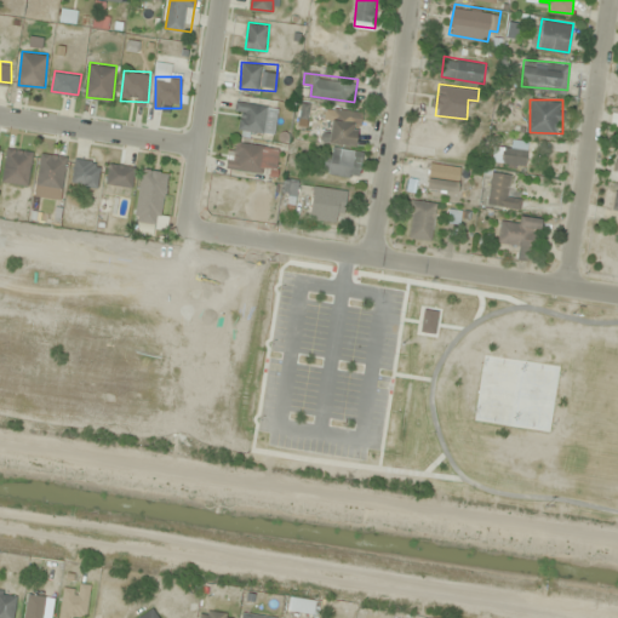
[(268,104),(240,101),(236,127),(265,131),(268,104)]
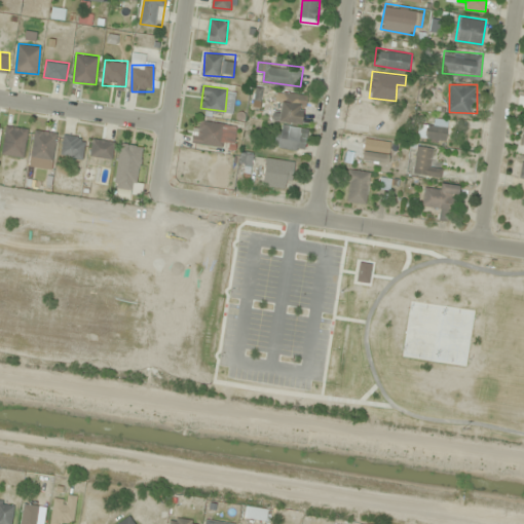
[(305,120),(305,91),(276,91),(276,120),(305,120)]
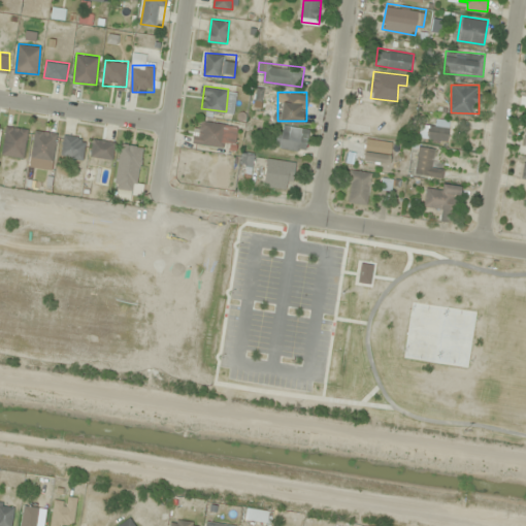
[(422,124),(422,138),(450,138),(450,118),(432,118),(432,124),(422,124)]
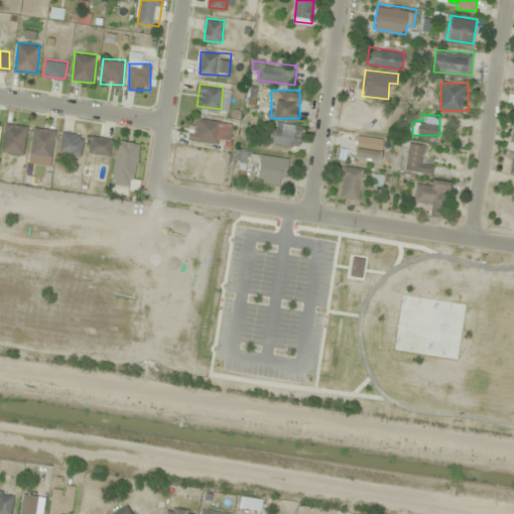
[(220,144),(221,139),(230,140),(233,123),(195,116),(191,139),(220,144)]
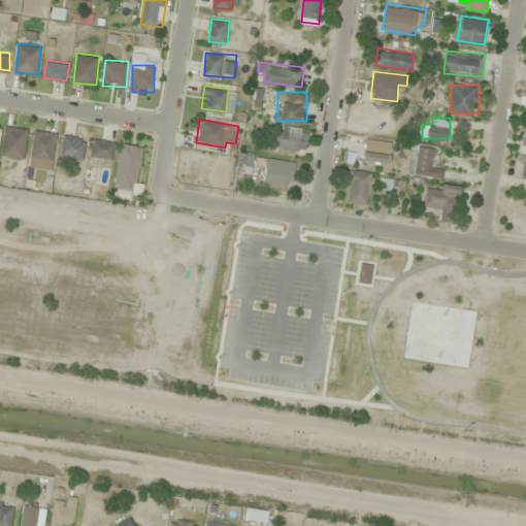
[(29,128),(7,124),(3,153),(25,157),(29,128)]
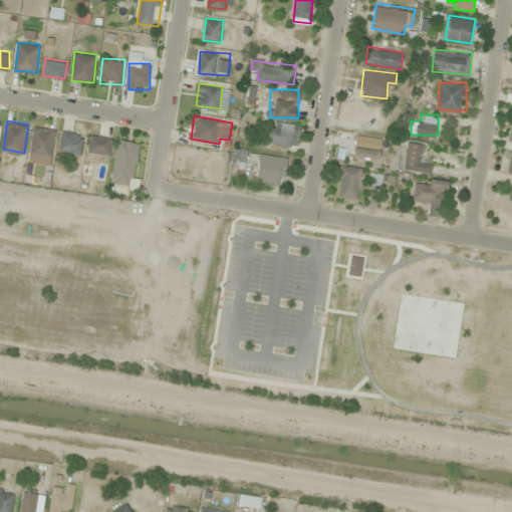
[(298,123),(269,125),(270,145),(299,143),(298,123)]
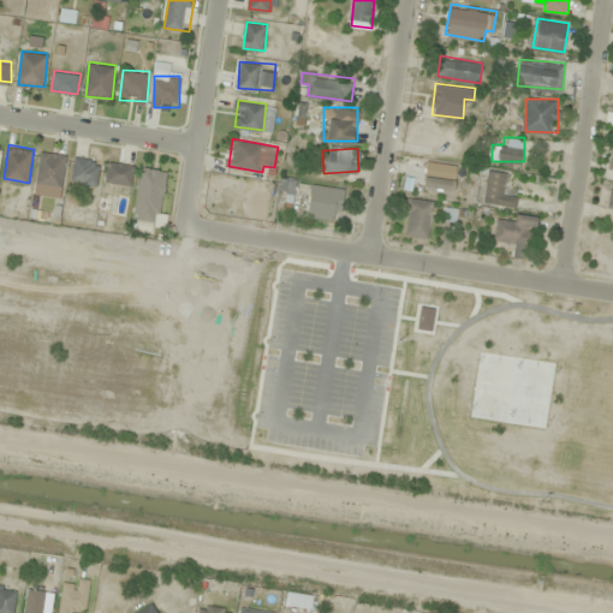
[(67,154),(42,150),(37,184),(64,188),(67,154)]
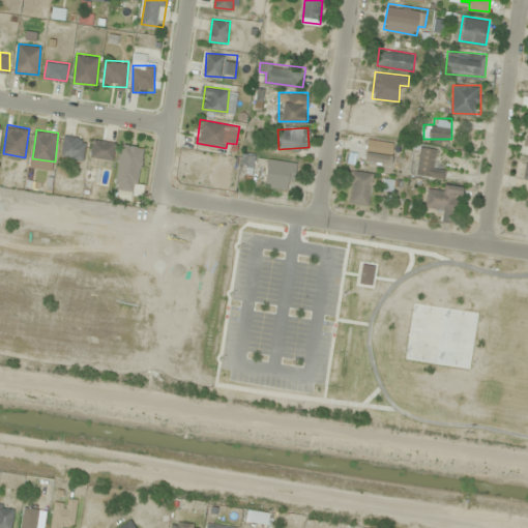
[(87,137),(64,135),(62,156),(85,158),(87,137)]
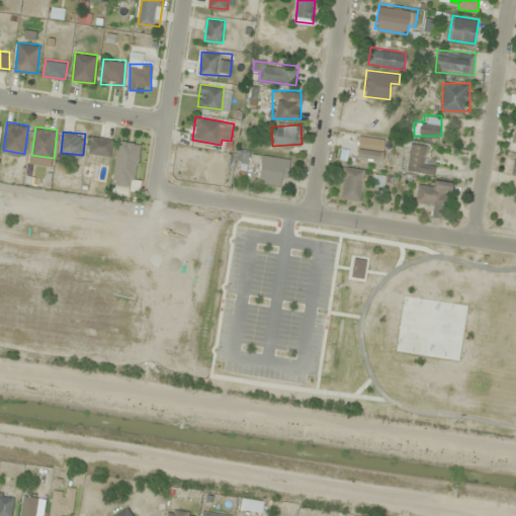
[(383,160),(385,138),(359,135),(357,157),(383,160)]
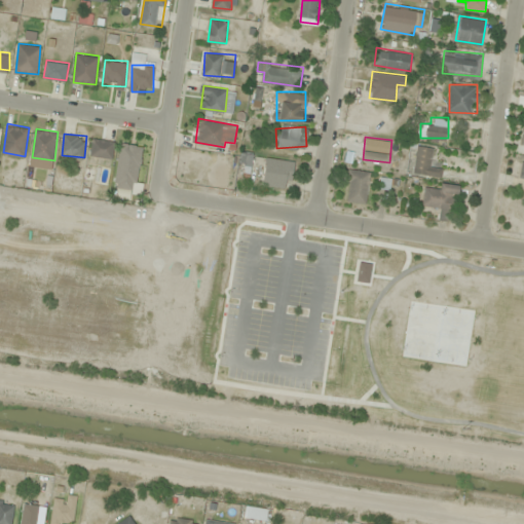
[(92,156),(114,156),(114,139),(92,138),(92,156)]
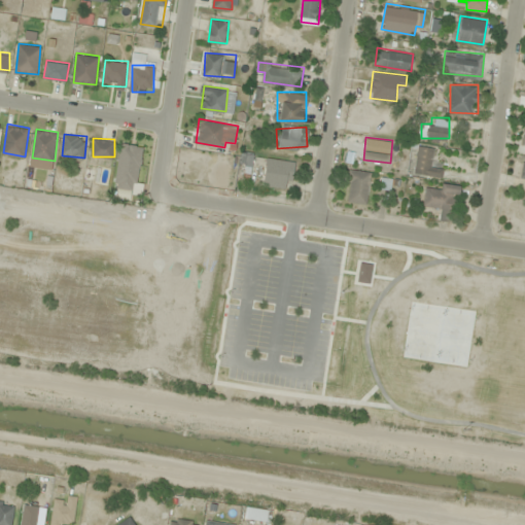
[(113,195),(135,199),(143,145),(123,142),(113,195)]
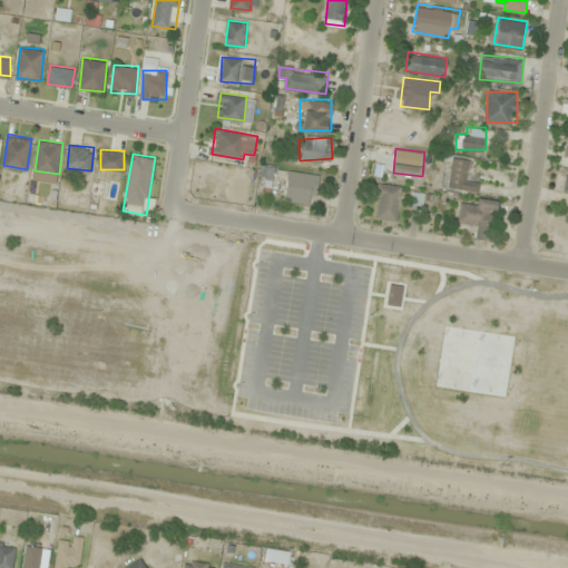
[(470,158),(450,158),(450,189),(479,189),(479,179),(470,179),(470,158)]
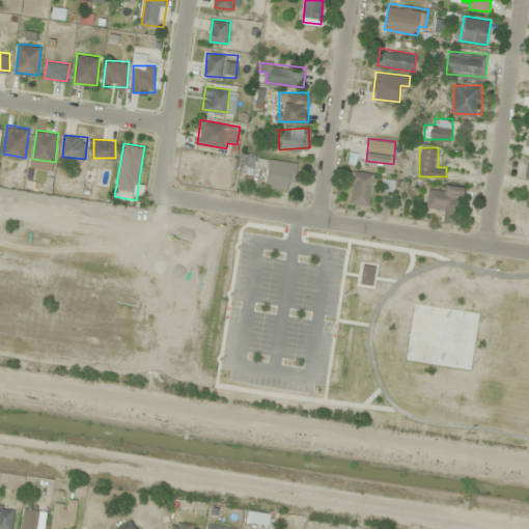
[(251,173),(258,155),(247,150),(241,170),(251,173)]
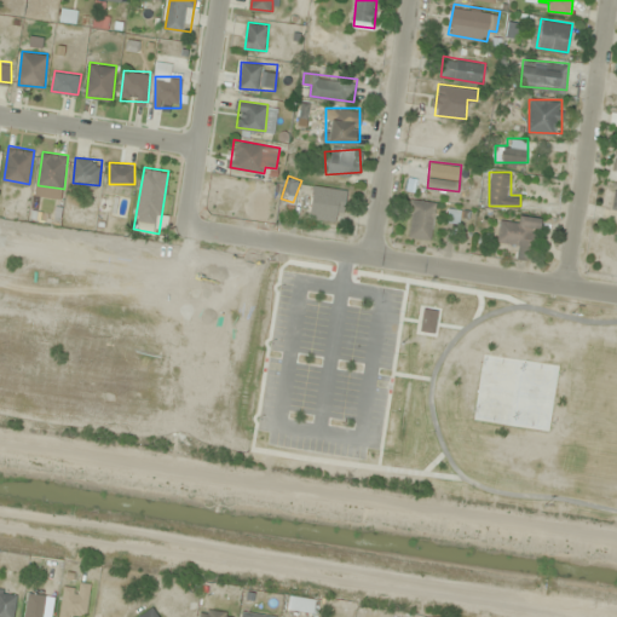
[(342,221),(347,189),(315,184),(310,217),(342,221)]
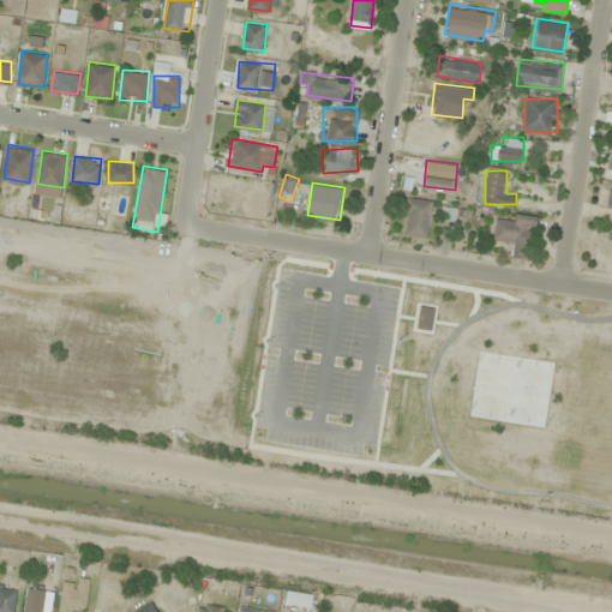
[(403,234),(430,237),(433,199),(407,196),(403,234)]
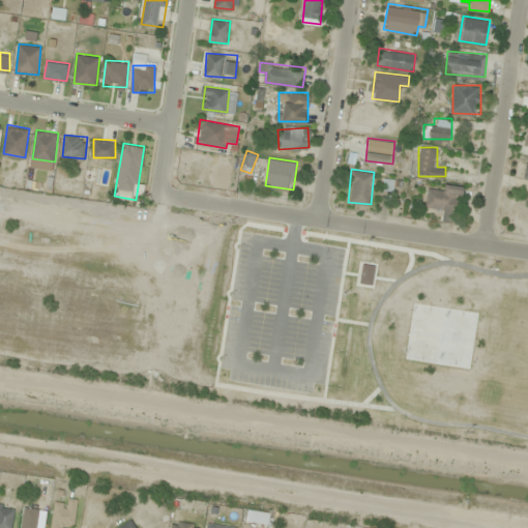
[(427,207),(445,208),(444,220),(458,221),(461,185),(443,183),(443,188),(429,187),(427,207)]
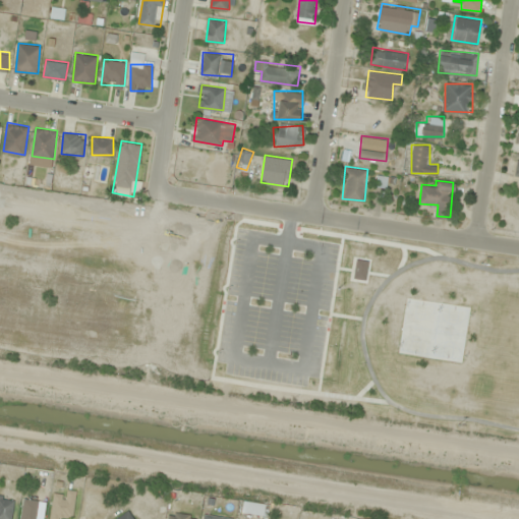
[(0,518),(11,518),(15,496),(0,494),(0,518)]
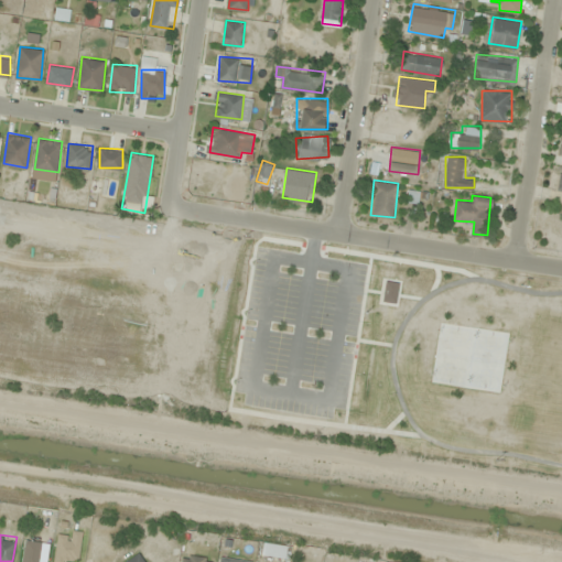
[(147,561),(140,551),(123,561),(147,561)]
